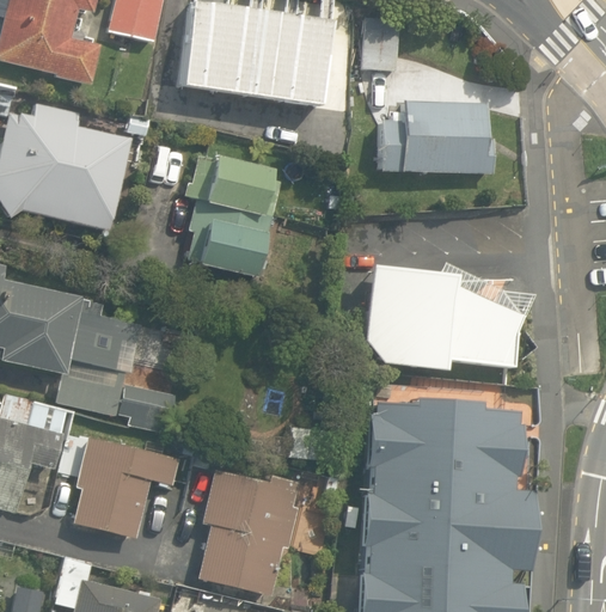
[(0,0),(0,18),(4,19),(0,34),(0,63),(87,85),(98,37),(73,31),(78,8),(96,13),(98,0),(0,0)]
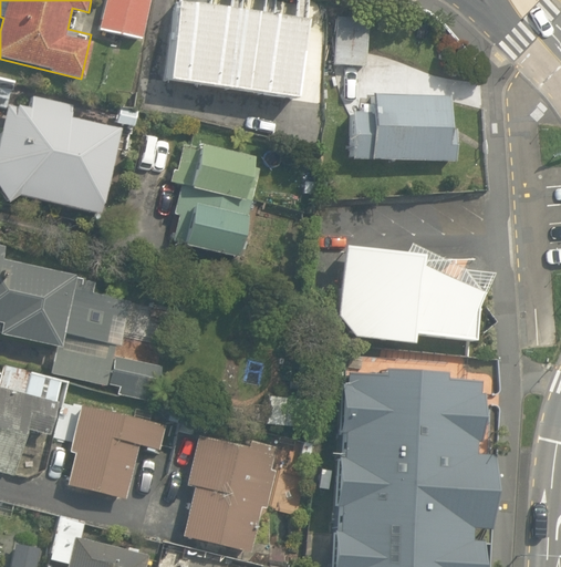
[(151,0),(105,0),(100,30),(143,39),(151,0)]
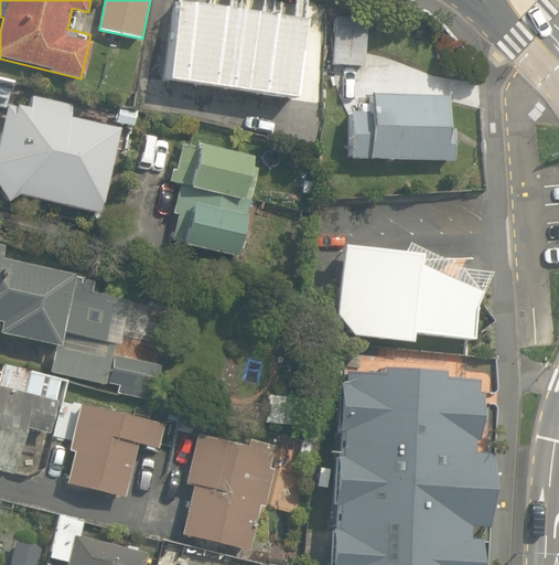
[(200,0),(171,0),(160,74),(292,95),(304,17),(200,0)]
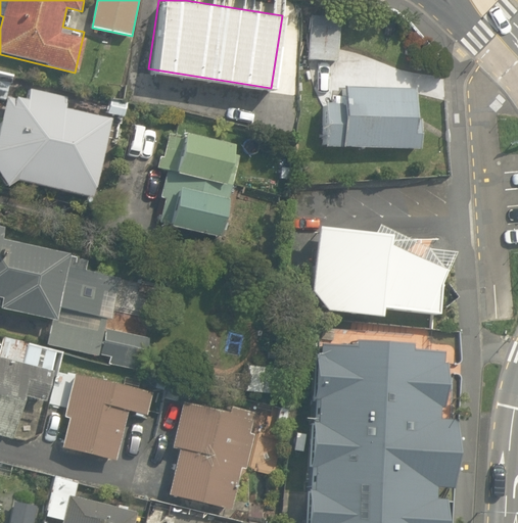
[(342,19),(311,17),(308,57),(339,59),(342,19)]
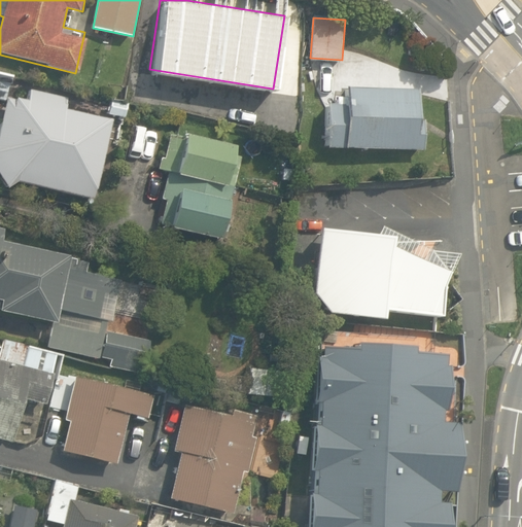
[(427,78),(343,74),(342,99),(327,98),(324,145),(423,150),(427,78)]
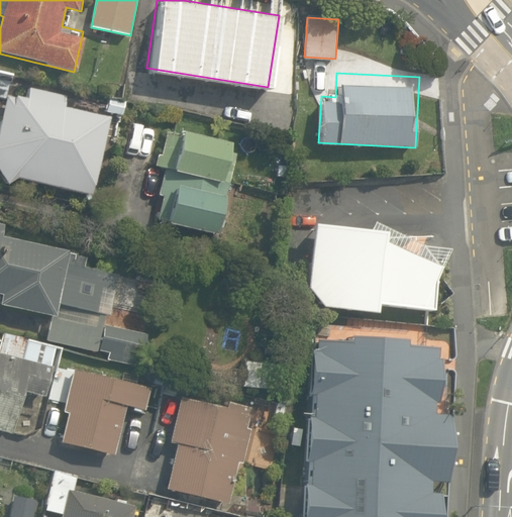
[(24,176),(86,189),(102,114),(63,106),(67,87),(31,80),(27,99),(4,94),(0,112),(0,180),(22,185),(24,176)]
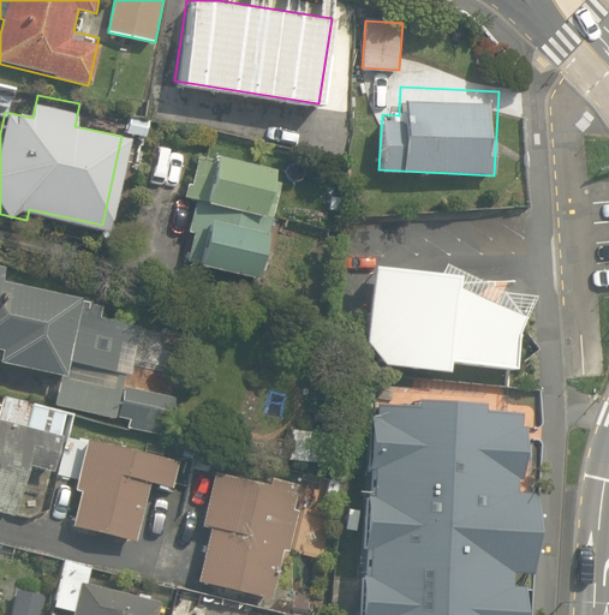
[(190,136),(175,193),(203,201),(187,262),(266,284),(297,163),(190,136)]
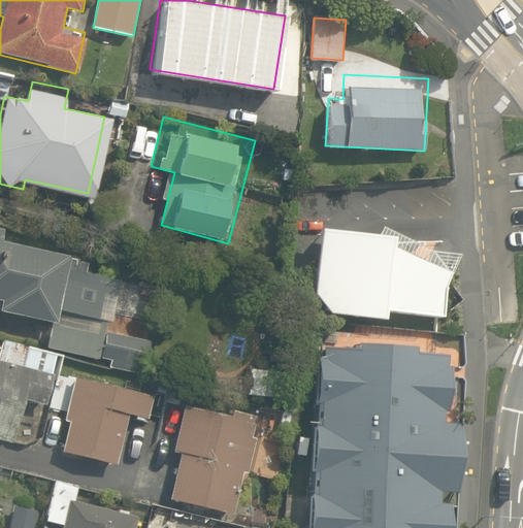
[(392,248),(392,239),(317,231),(309,297),(325,316),(384,322),(385,312),(445,319),(447,288),(453,273),(392,248)]
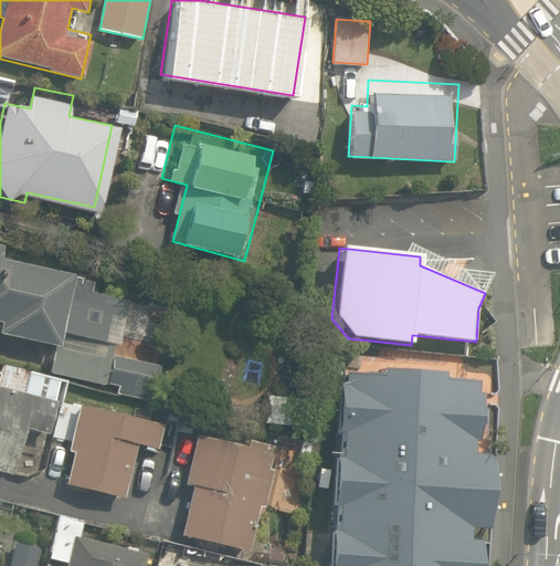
[(0,331),(50,339),(43,373),(160,394),(166,363),(114,354),(128,275),(0,252),(0,331)]
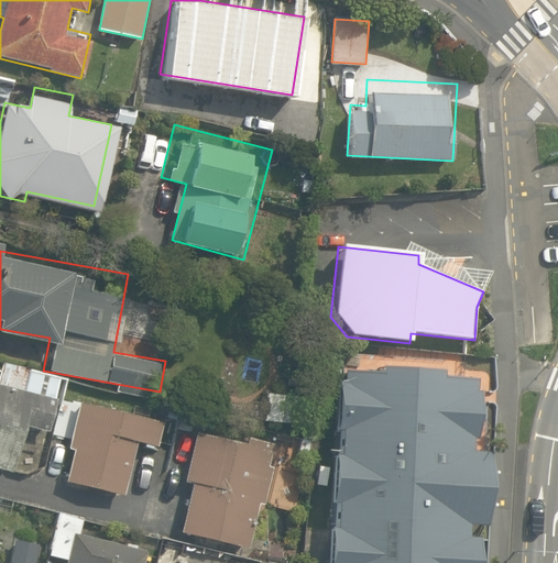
[(0,472),(13,476),(24,434),(51,441),(68,378),(57,375),(0,359),(0,472)]
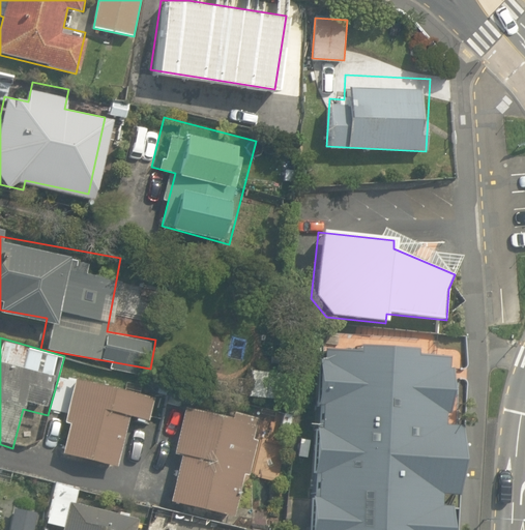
[(356,352),(323,350),(322,360),(316,360),(314,407),(319,407),(317,430),(312,430),(309,475),(314,476),(313,498),(309,498),(305,529),(448,529),(450,507),(440,506),(441,496),(459,497),(463,427),(446,425),(446,415),(450,415),(454,370),(449,369),(450,357),(415,355),(415,350),(357,346),(356,352)]
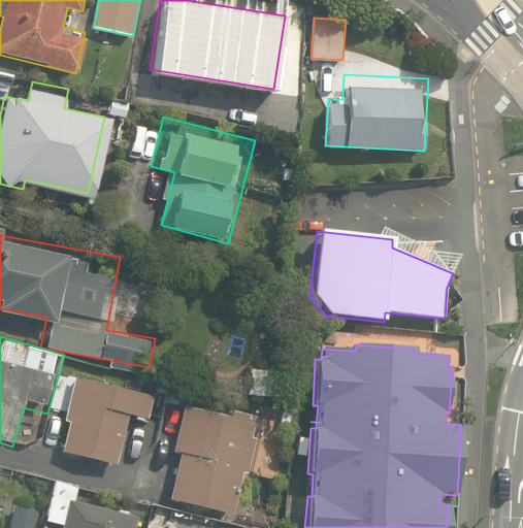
[(66,363),(56,410),(63,411),(55,452),(116,463),(126,411),(152,417),(159,382),(66,363)]
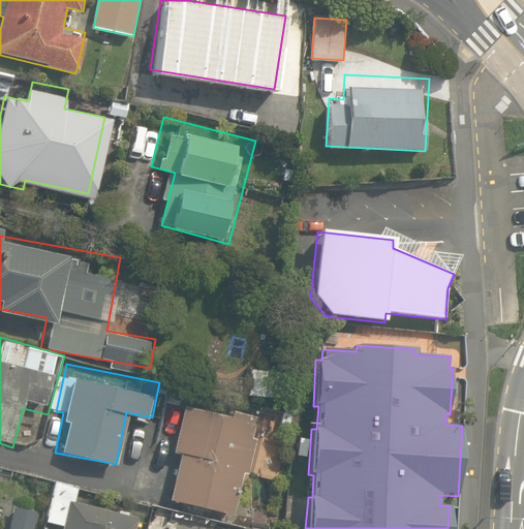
[(180,401),(171,455),(179,457),(171,504),(245,517),(263,415),(180,401)]
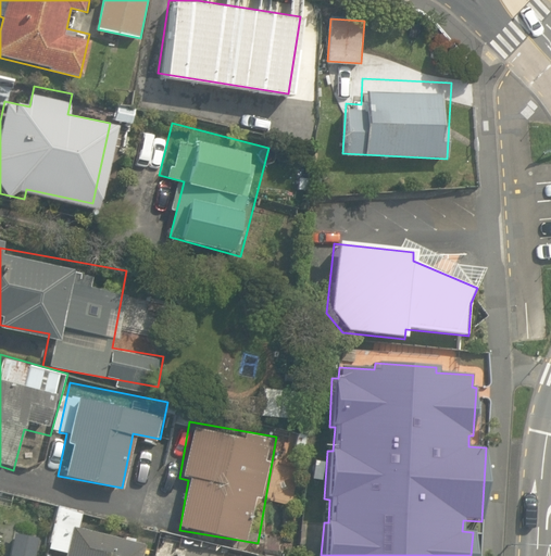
[(50,548),(66,551),(64,555),(138,555),(142,540),(79,529),(83,507),(58,503),(50,548)]
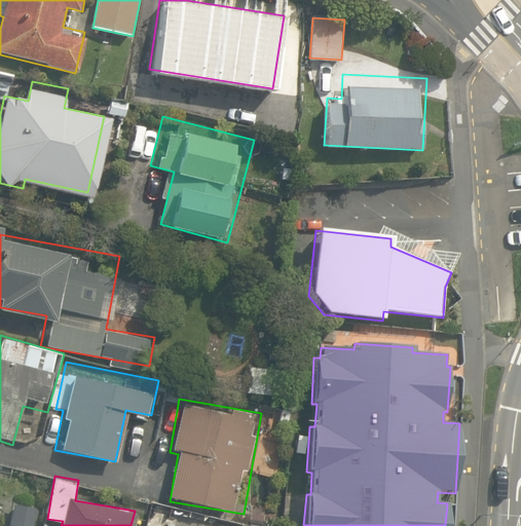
[(32,525),(39,499),(16,494),(8,525),(32,525)]
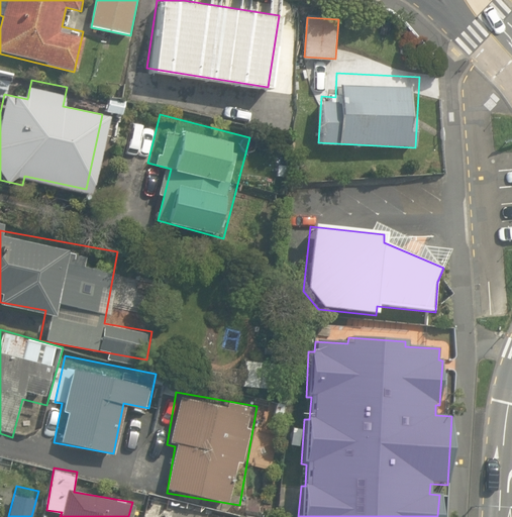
All buildings are outlined.
